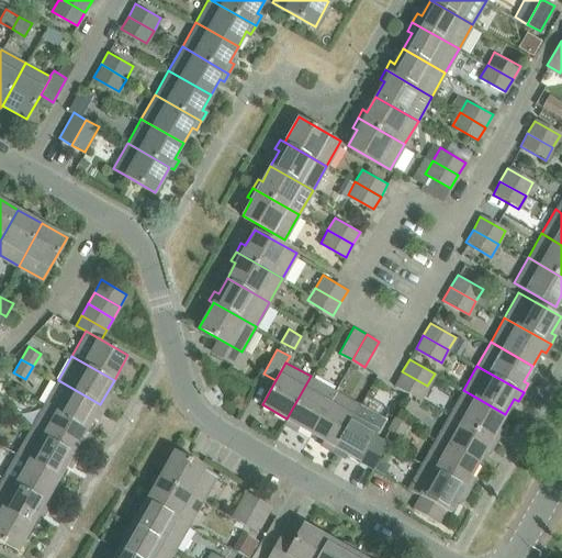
[(427,386),(402,371),(395,384),(420,399),(427,386)]
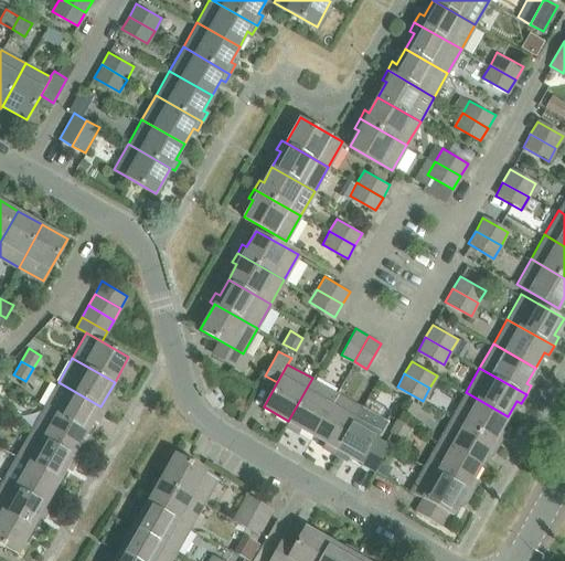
[(337,392),(312,378),(288,421),(286,425),(295,431),(298,426),(312,434),(337,392)]
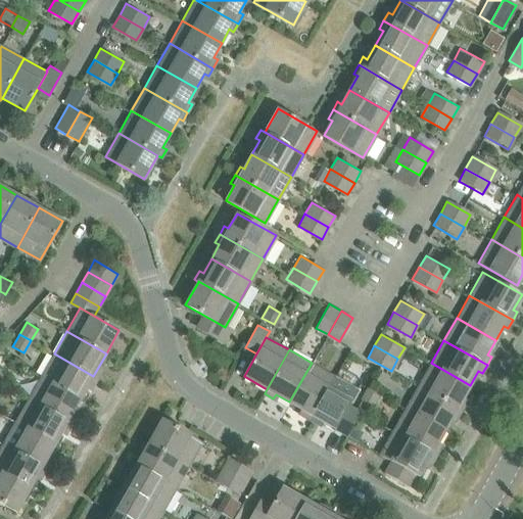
[(54,354),(41,376),(81,398),(93,376),(54,354)]
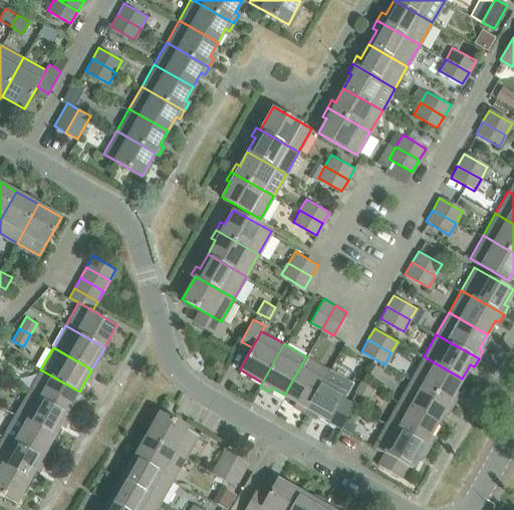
[(304,412),(328,368),(306,356),(284,395),(298,403),(296,407),(304,412)]
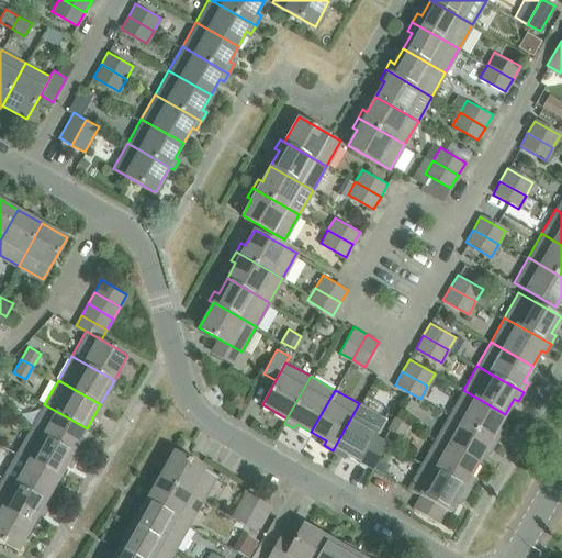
[(505,414),(463,390),(449,414),(496,441),(501,432),(496,430),(505,414)]
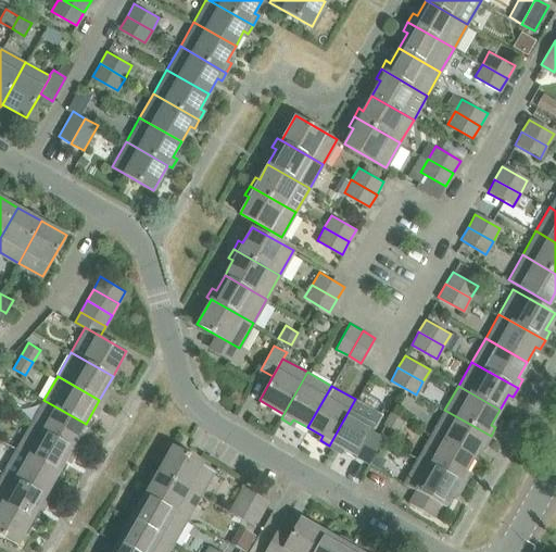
[(0,389),(0,405),(2,408),(9,394),(0,389)]
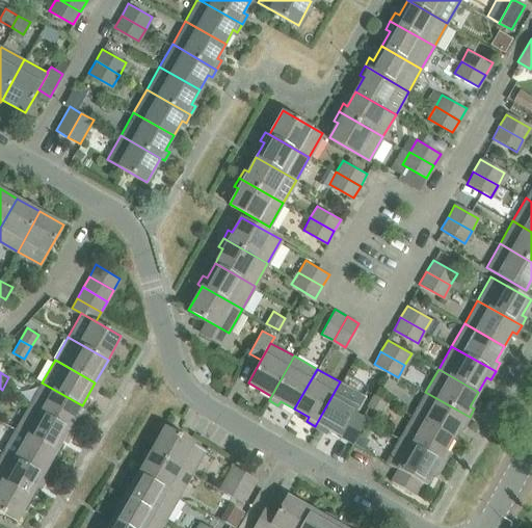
[(340,381),(315,426),(323,430),(325,426),(341,436),(354,411),(364,395),(340,381)]
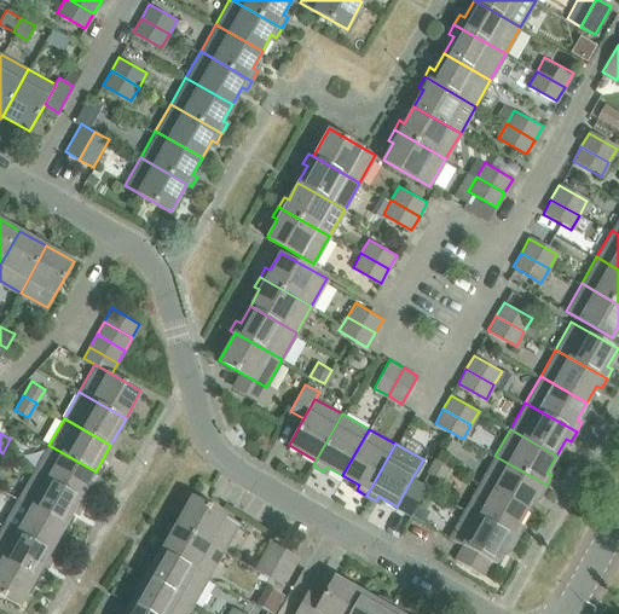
[(96,471),(48,445),(34,471),(80,498),(96,471)]
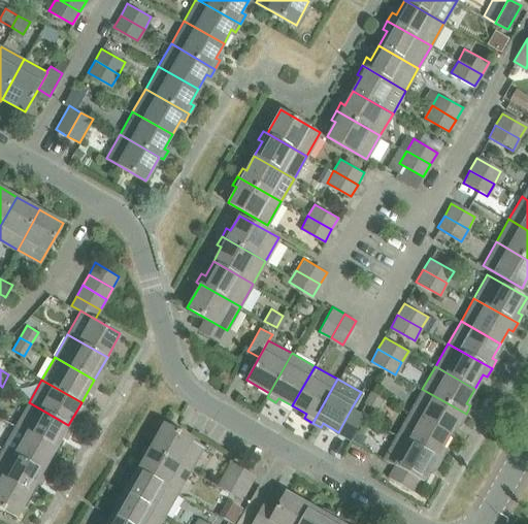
[(422,389),(409,412),(449,433),(457,420),(461,422),(466,414),(422,389)]
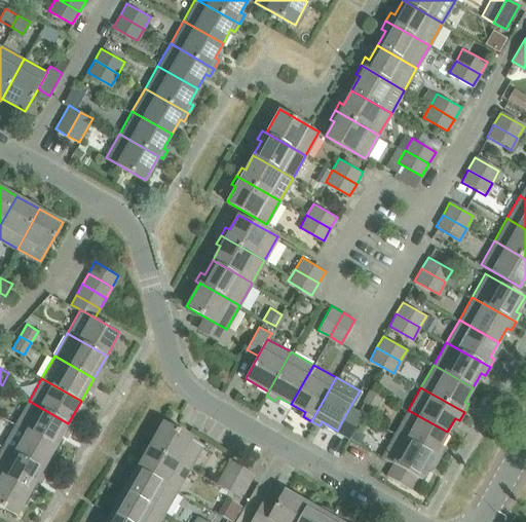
[(364,401),(375,407),(382,395),(370,388),(364,401)]
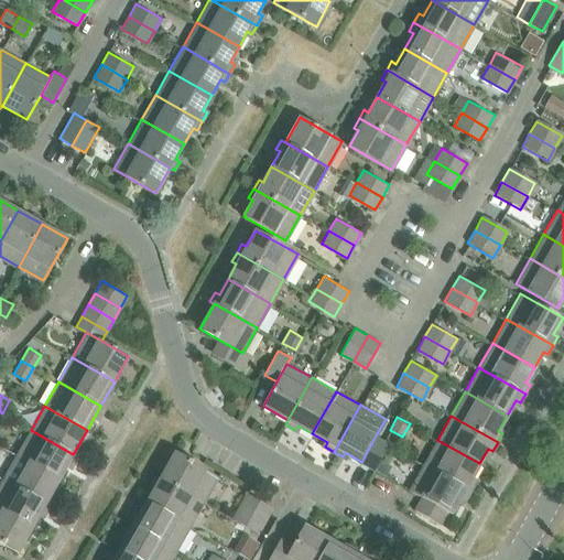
[(73,454),(31,430),(17,454),(60,478),(73,454)]
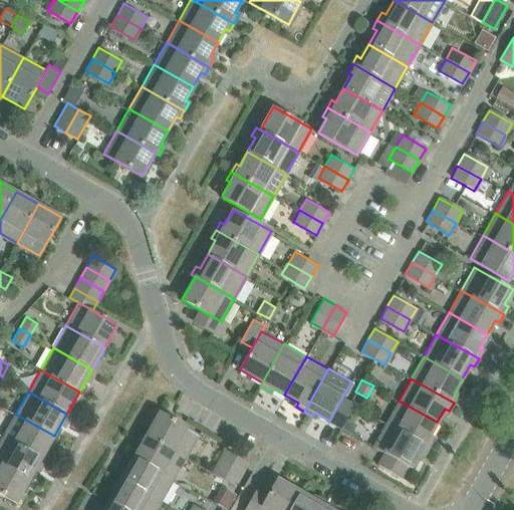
[(342,397),(329,421),(341,427),(354,404),(342,397)]
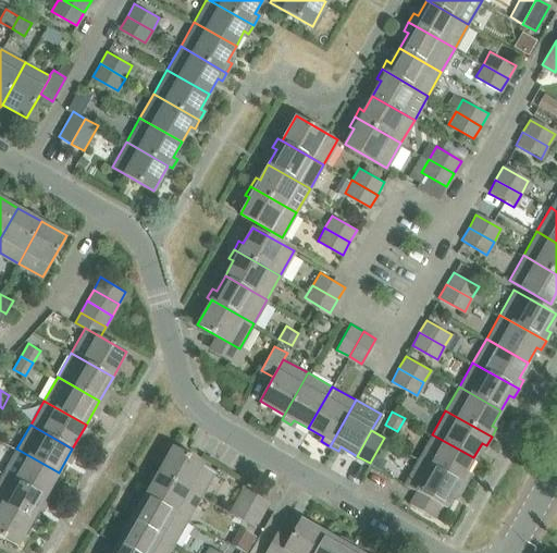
[(418,458),(465,484),(469,476),(465,472),(473,457),(432,434),(418,458)]
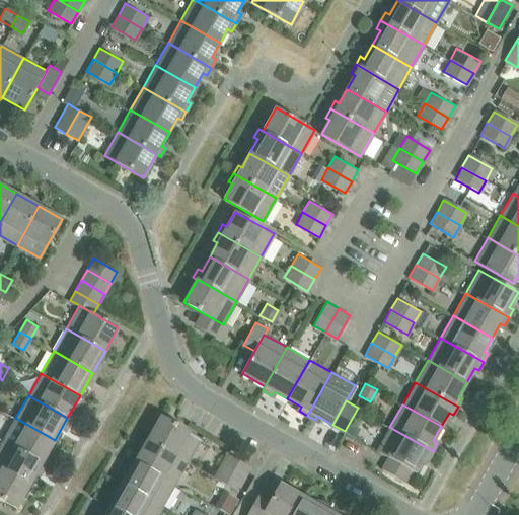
[(161,416),(148,439),(188,461),(201,438),(161,416)]
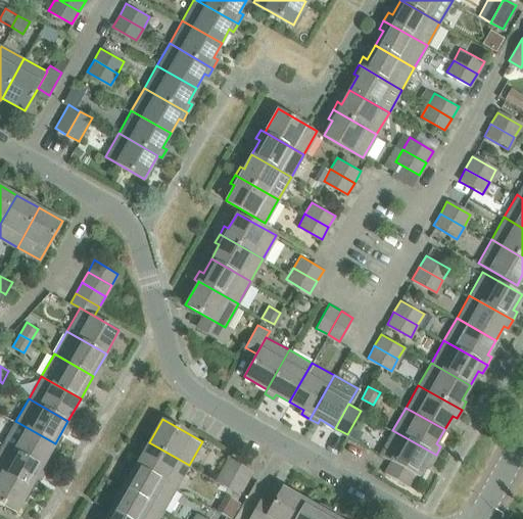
[(15,421),(3,443),(42,466),(55,443),(15,421)]
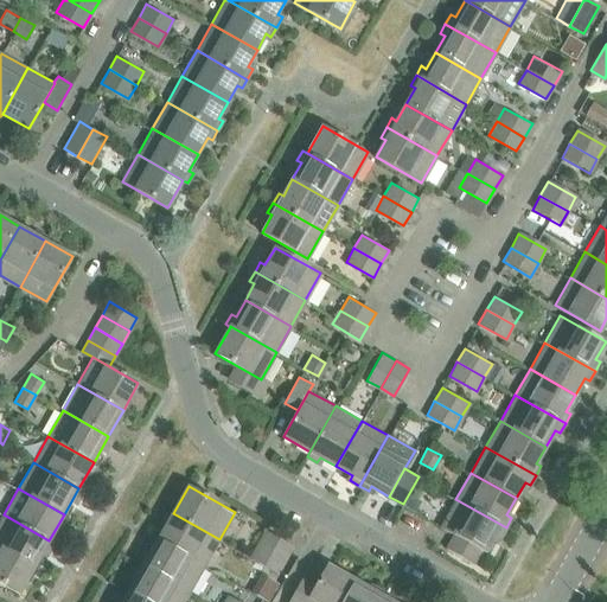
[(415,510),(419,504),(416,498),(410,494),(404,504),(415,510)]
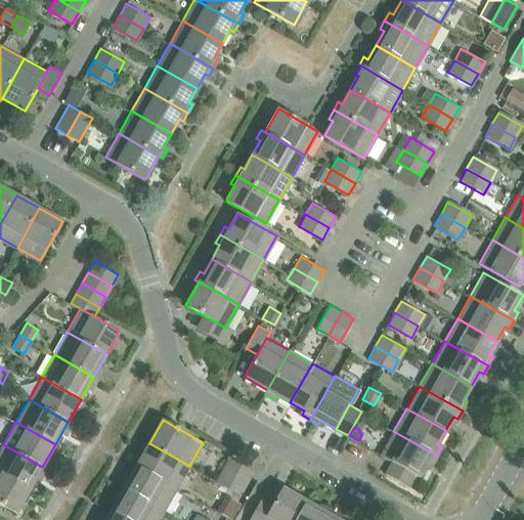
[(437,456),(393,431),(380,453),(392,461),(416,474),(420,476),(428,461),(432,464),(437,456)]
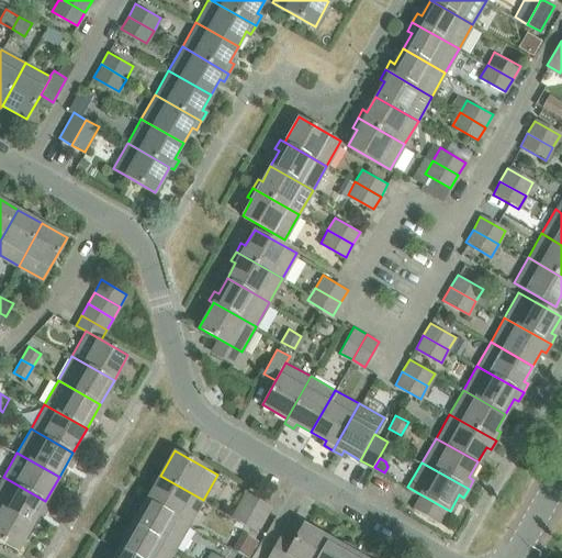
[(160,476),(147,500),(189,524),(203,500),(160,476)]
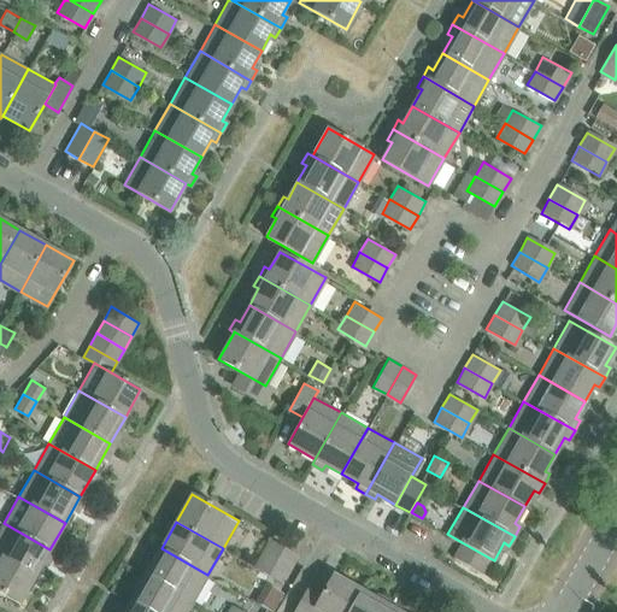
[(4,523),(0,529),(0,555),(35,576),(50,549),(4,523)]
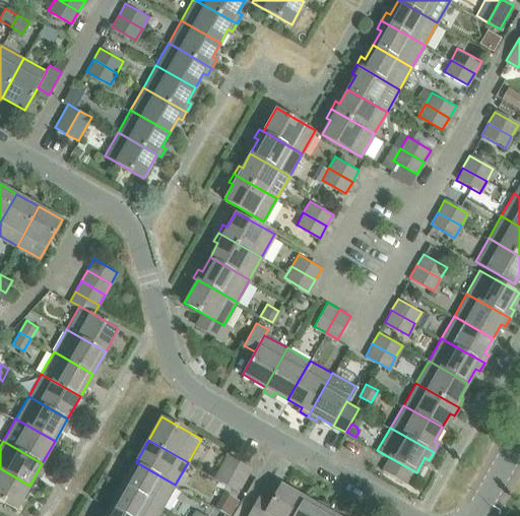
[(214,477),(225,484),(239,460),(228,453),(214,477)]
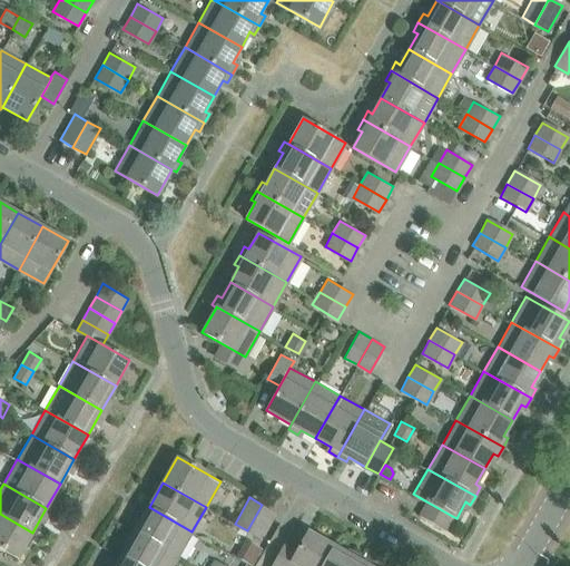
[(452,516),(426,501),(419,514),(445,529),(452,516)]
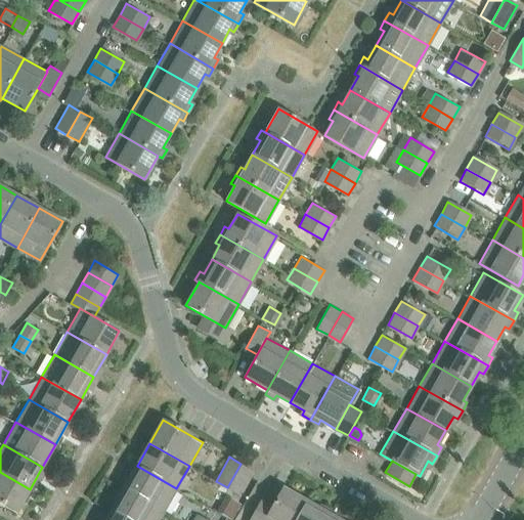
[(241,464),(227,487),(239,494),(253,471),(241,464)]
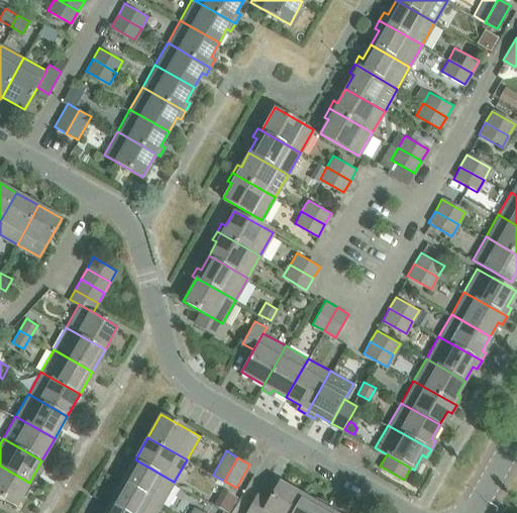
[(135,459),(122,482),(162,504),(174,482),(135,459)]
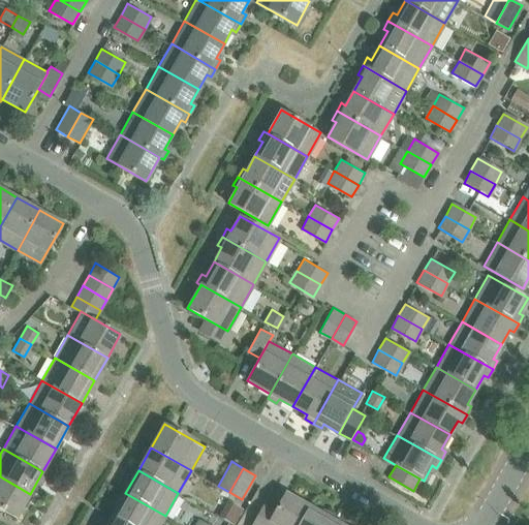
[(30,494),(0,476),(0,507),(17,517),(30,494)]
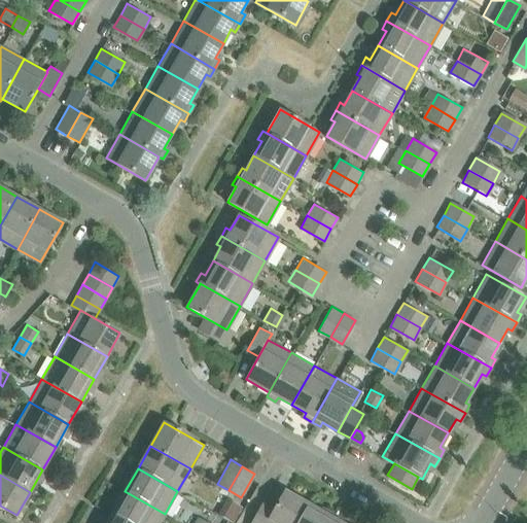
[(296,522),(308,503),(284,490),(272,513),(266,522),(296,522)]
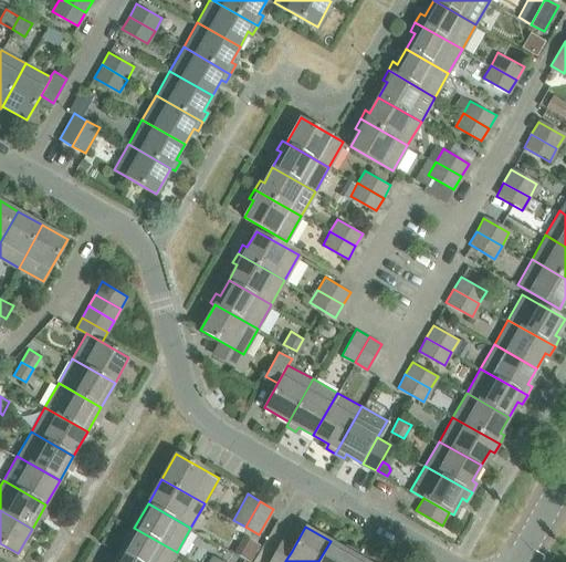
[(121,552),(137,561),(170,561),(177,552),(134,528),(121,552)]
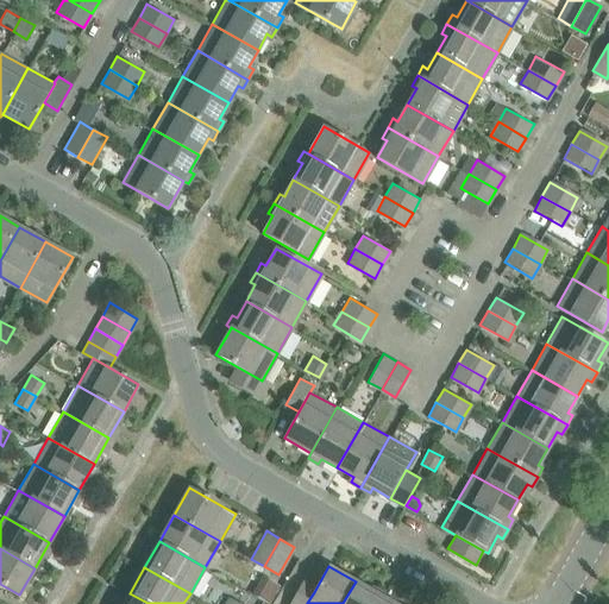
[(343,603),(377,603),(382,597),(356,582),(343,603)]
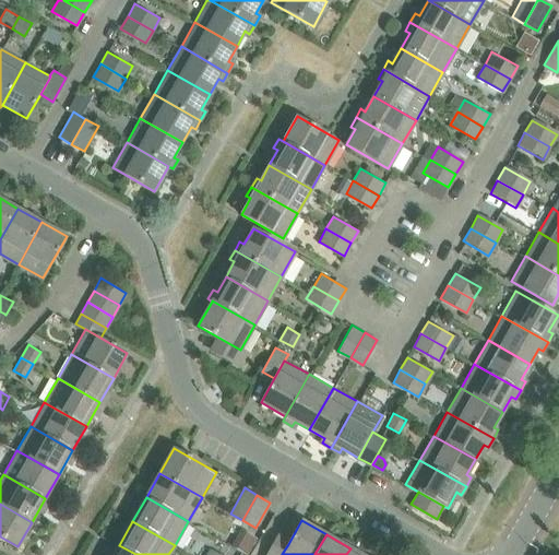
[(282,554),(288,544),(275,538),(265,554),(282,554)]
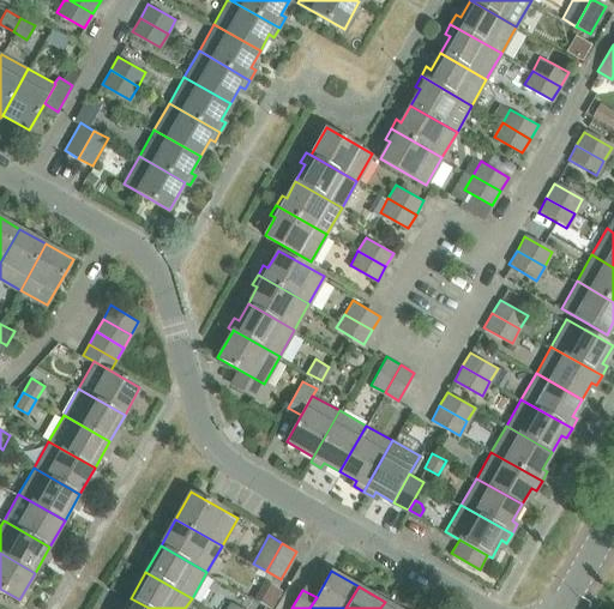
[(149,608),(131,598),(124,608),(149,608)]
